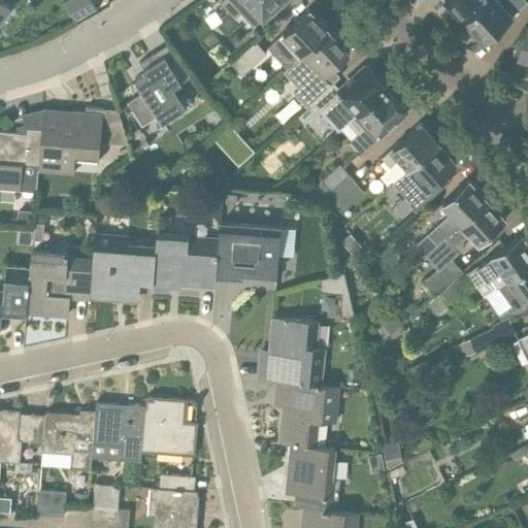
[(0,0),(0,20),(11,5),(4,0),(0,0)]
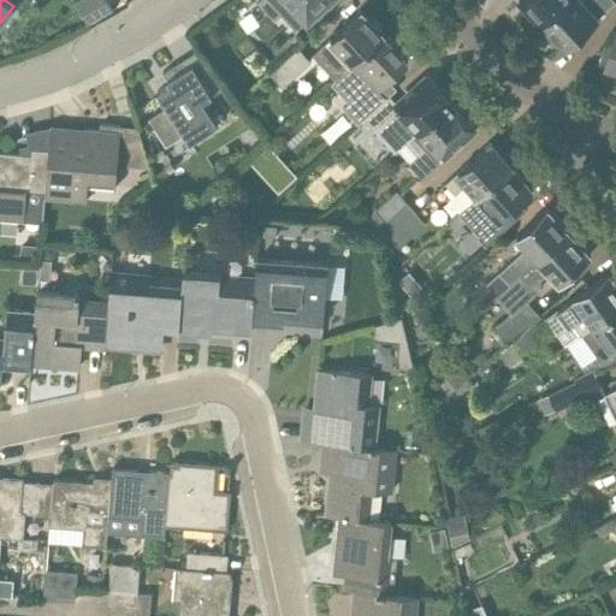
[(113,10),(107,0),(80,0),(76,3),(88,23),(113,10)]
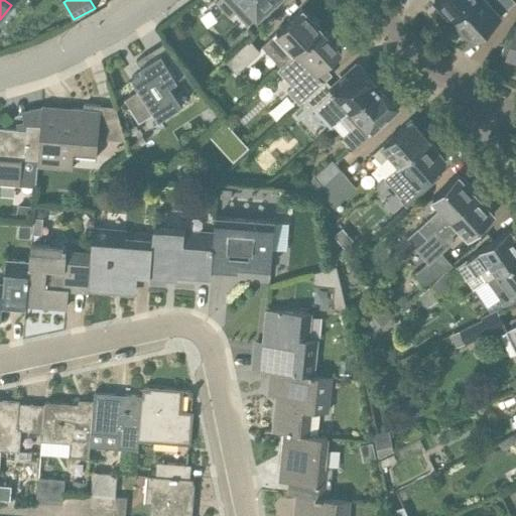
[(236,12),(247,24),(273,0),(219,0),(217,2),(231,17),(236,12)]
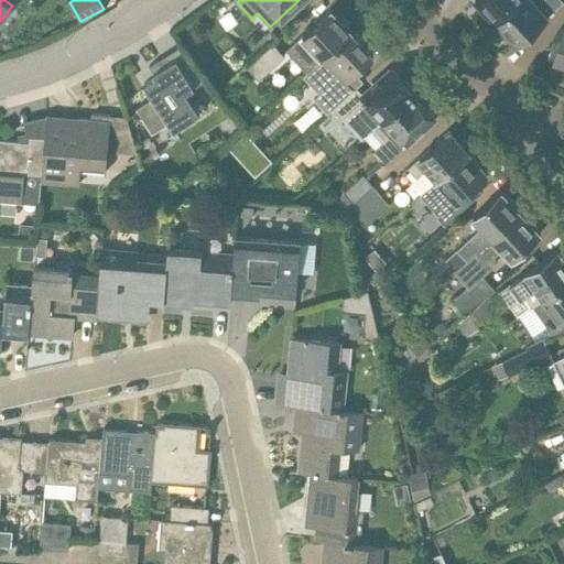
[(477,0),(497,21),(519,0),(477,0)]
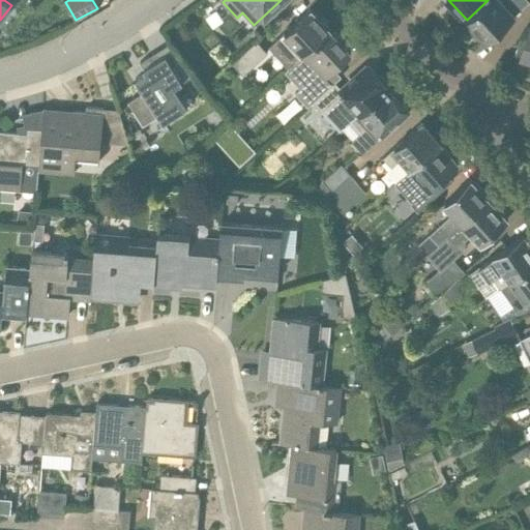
[(486,41),(501,27),(529,1),(528,0),(508,0),(506,2),(503,0),(488,0),(467,20),(486,41)]
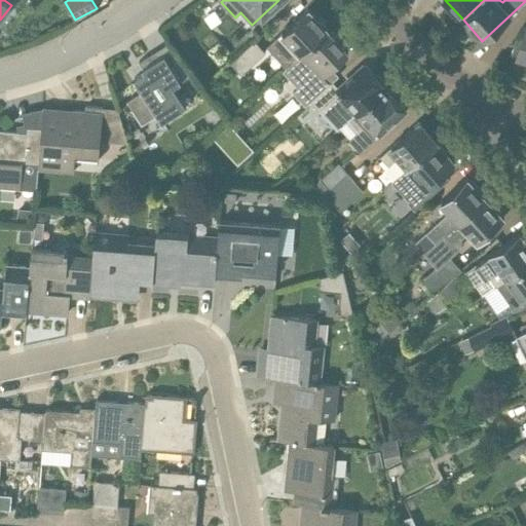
[(290,45),(299,55),(329,29),(309,7),(267,46),(277,57),(290,45)]
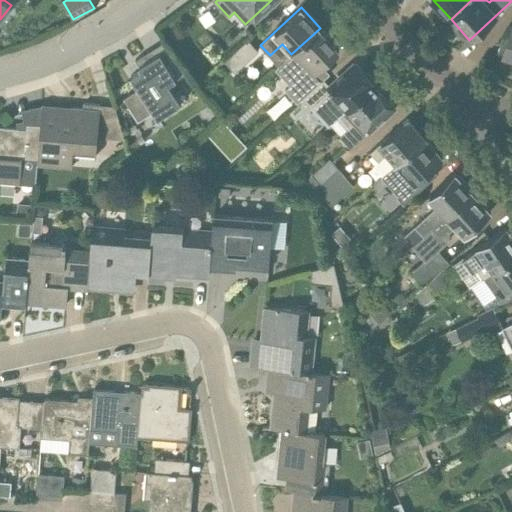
[(498,52),(511,56),(511,25),(508,37),(503,36),(498,52)]
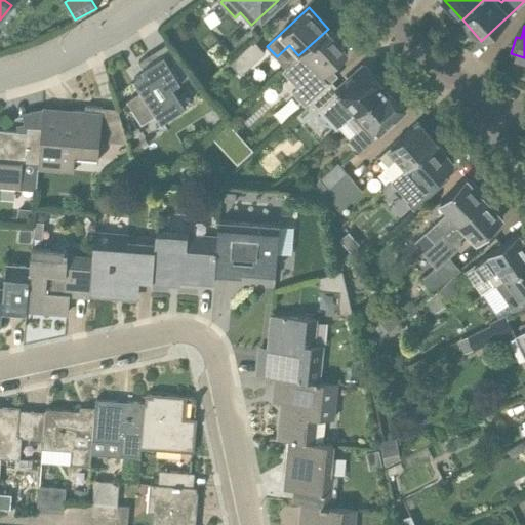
[(338,76),(330,67),(348,50),(328,29),(298,55),(283,71),(297,86),(292,91),(306,106),(311,101),(332,81),(338,76)]
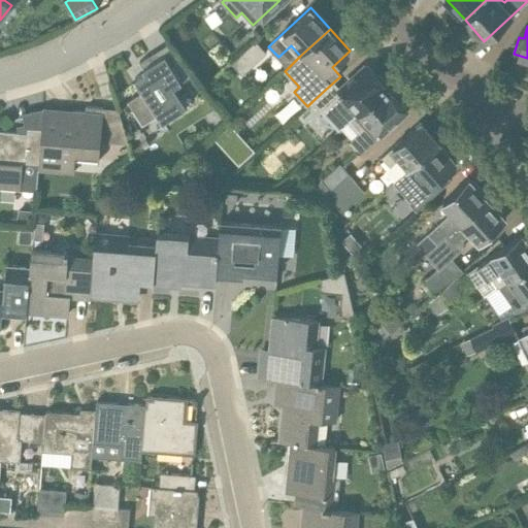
[(242,74),(267,53),(256,40),(232,63),(242,74)]
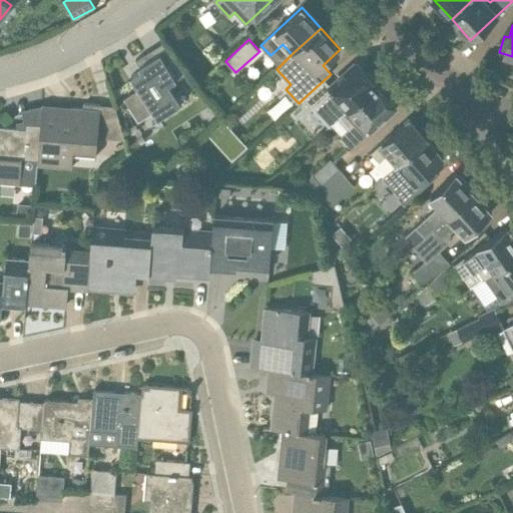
[(135,60),(141,69),(131,76),(139,88),(124,98),(138,120),(154,111),(158,118),(175,107),(182,102),(170,83),(185,74),(165,41),(135,60)]
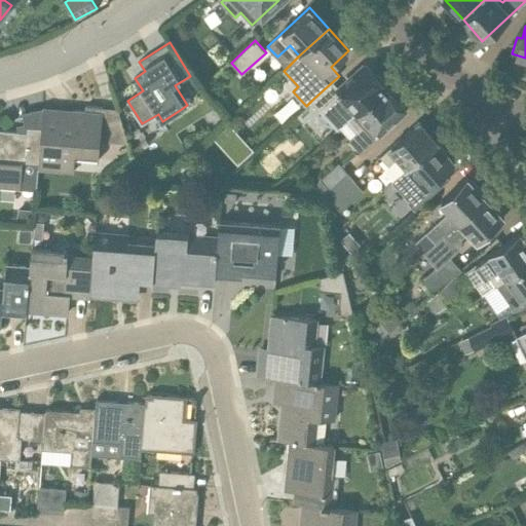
[(332,100),(349,119),(386,86),(370,68),(359,78),(355,74),(348,80),(351,84),(342,92),(339,89),(338,87),(333,81),(311,101),(320,111),(332,100)]
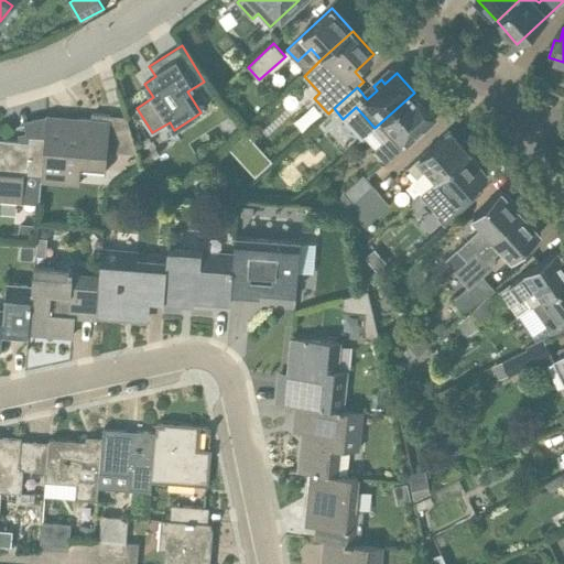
[(383,164),(391,158),(408,143),(405,141),(435,115),(414,93),(375,128),(386,140),(372,152),(383,164)]
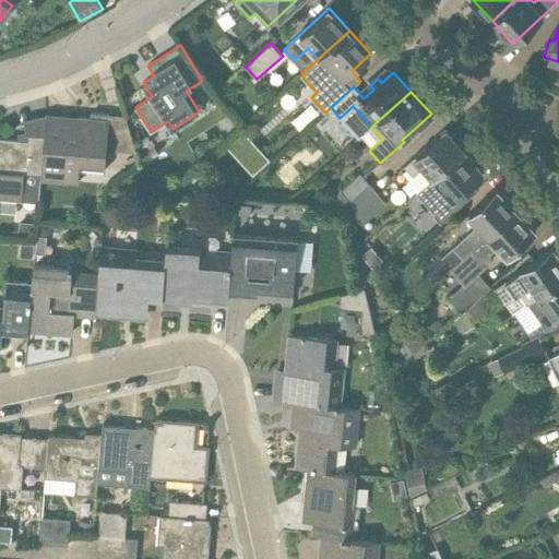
[(106,165),(107,150),(109,115),(91,113),(91,118),(78,117),(78,125),(47,122),(47,115),(46,115),(46,122),(45,137),(42,171),(40,181),(79,183),(80,163),(106,165)]
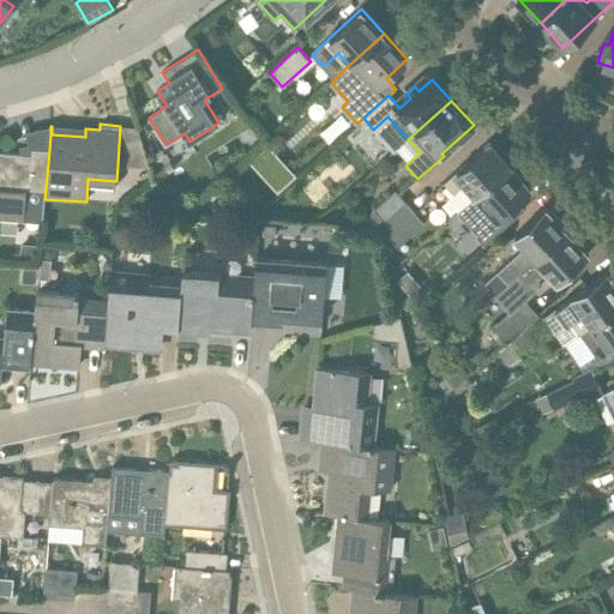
[(149,167),(140,133),(136,133),(133,166),(149,167)]
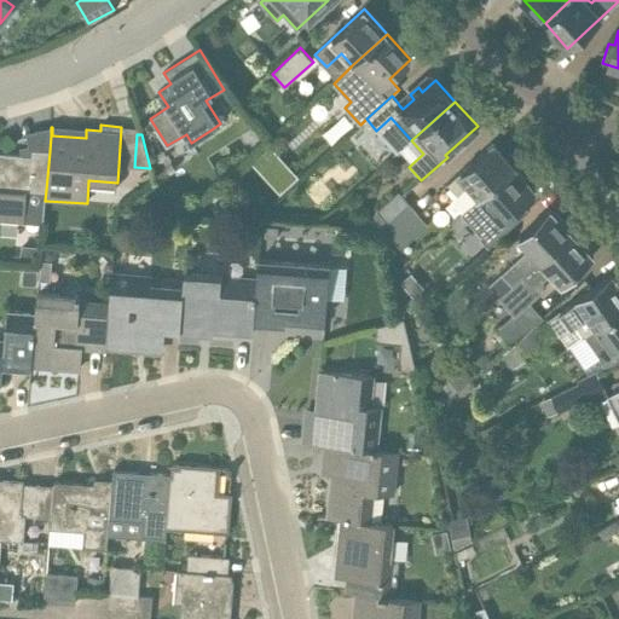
[(468,185),(480,197),(514,167),(493,143),(447,184),(457,195),(468,185)]
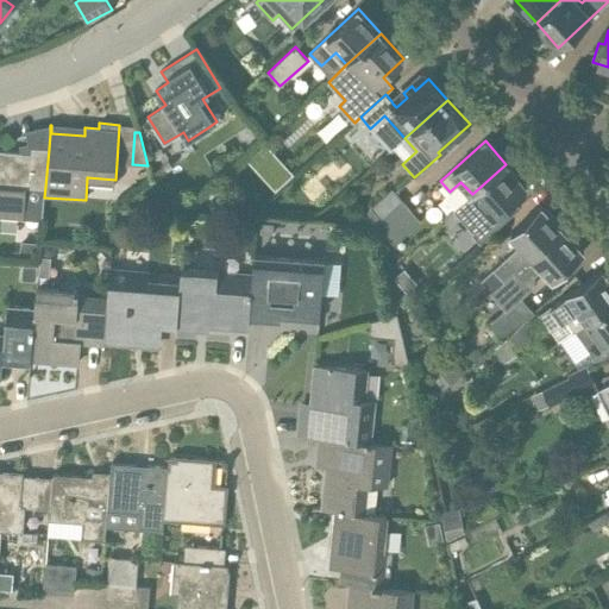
[(0,215),(24,219),(26,186),(45,187),(49,149),(32,148),(32,154),(0,150),(0,215)]
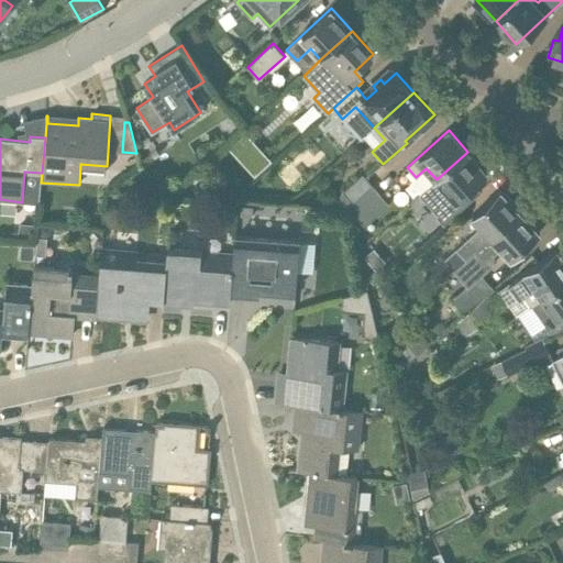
[(439,218),(444,224),(479,194),(473,186),(487,174),(467,152),(437,179),(420,195),(440,217),(439,218)]
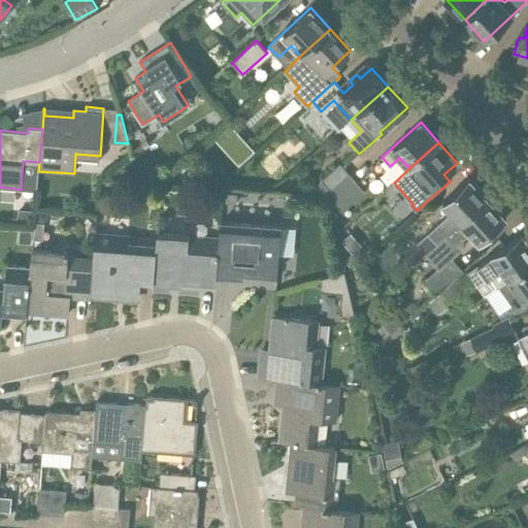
[(321,180),(330,191),(349,174),(340,164),(321,180)]
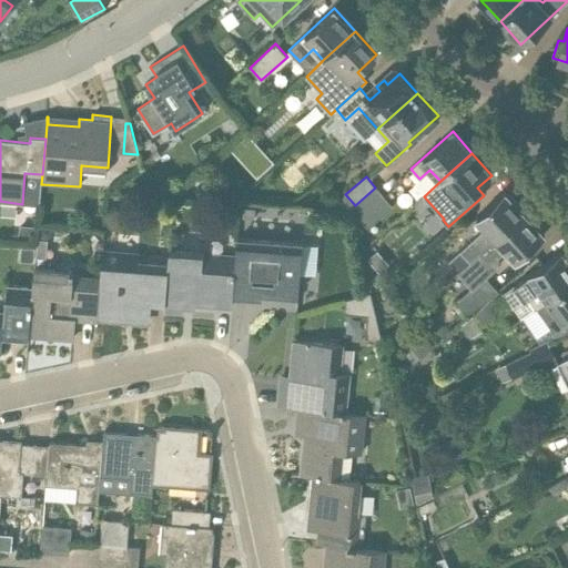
[(208,189),(200,178),(186,188),(194,198),(208,189)]
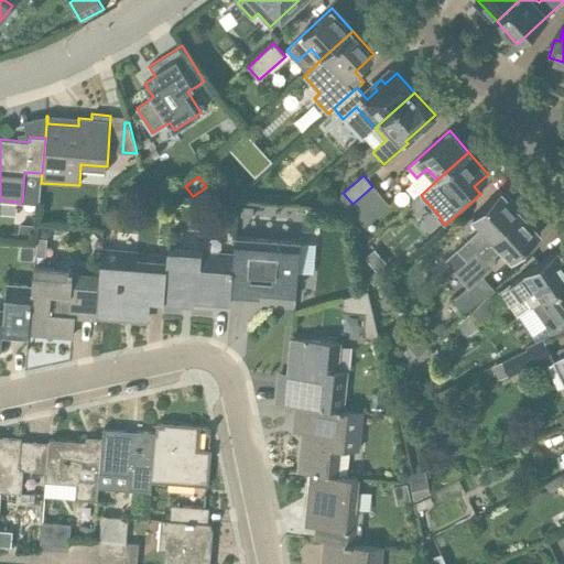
[(372,186),(353,204),(356,208),(361,215),(382,197),(372,186)]
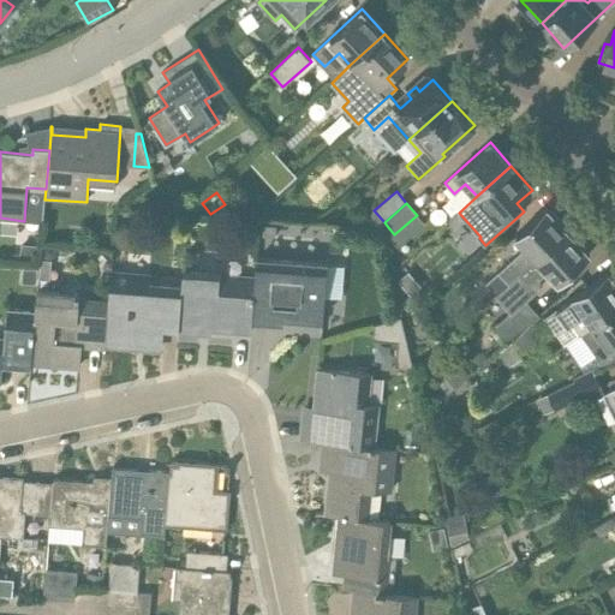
[(488,281),(497,292),(568,228),(548,206),(515,236),(525,246),(488,281)]
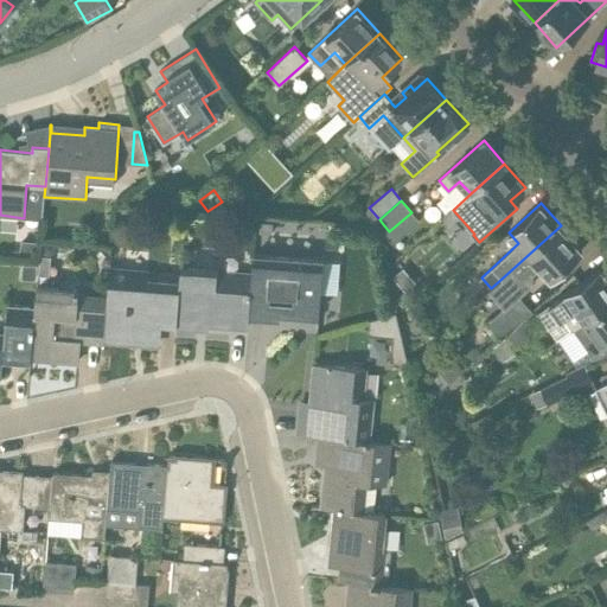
[(274,223),(260,222),(259,232),(273,234),(274,223)]
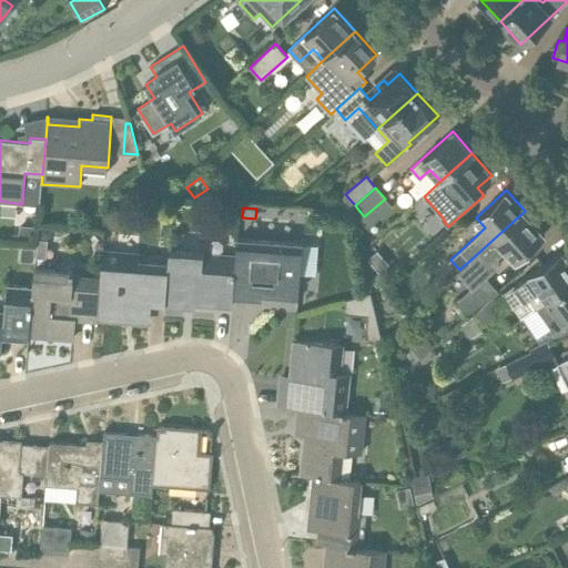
[(364,216),(358,210),(361,220),(367,227),(371,224),(364,216)]
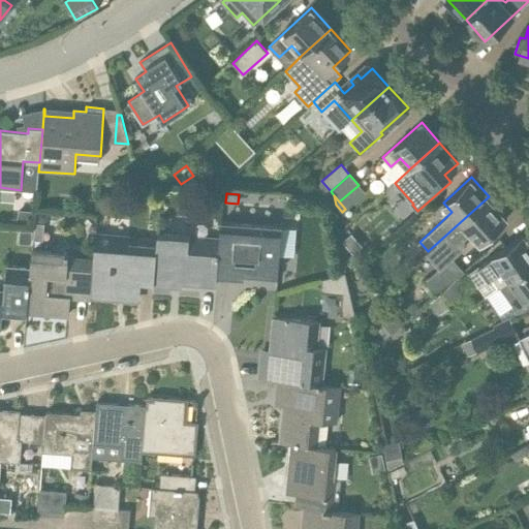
[(471,234),(479,243),(507,217),(489,196),(428,251),(429,252),(427,254),(440,268),(425,282),(436,294),(441,291),(459,276),(464,272),(453,258),(463,248),(465,239),(471,234)]
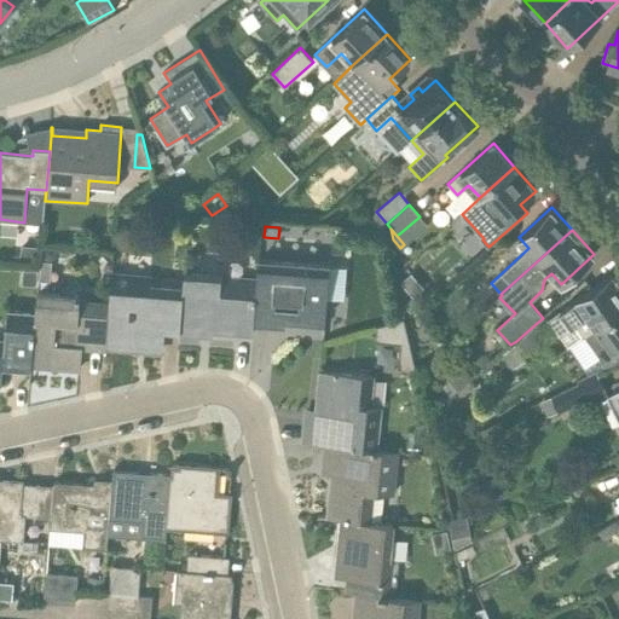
[(38,247),(22,246),(21,262),(35,264),(38,247)]
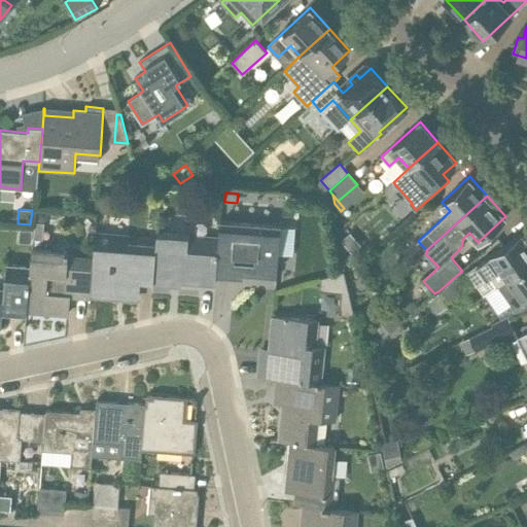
[(44,222),(49,217),(49,212),(37,211),(37,221),(44,222)]
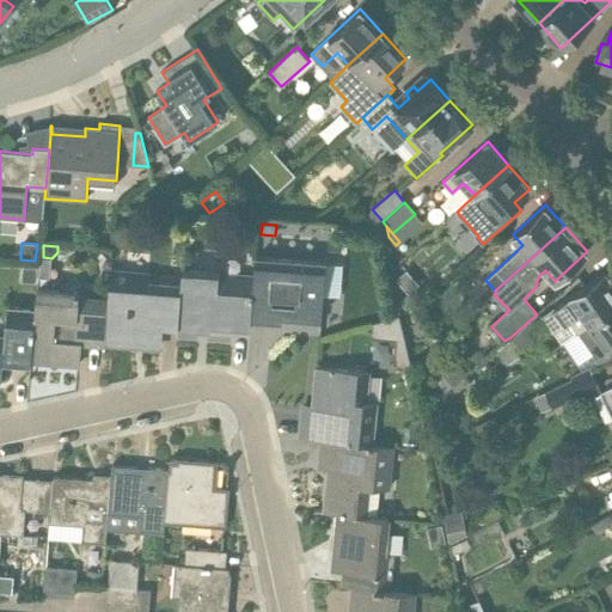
[(255,276),(251,320),(270,322),(271,312),(282,313),(281,318),(322,322),(322,319),(317,319),(320,281),(325,282),(326,262),(256,257),(255,276)]
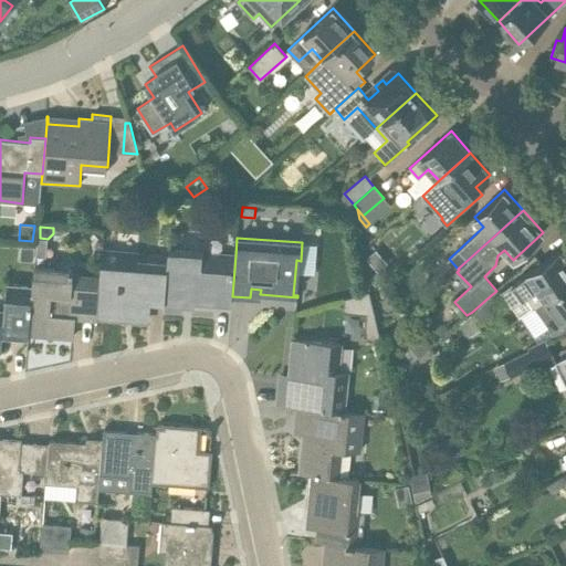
[(33,260),(34,247),(22,245),(21,253),(24,260),(33,260)]
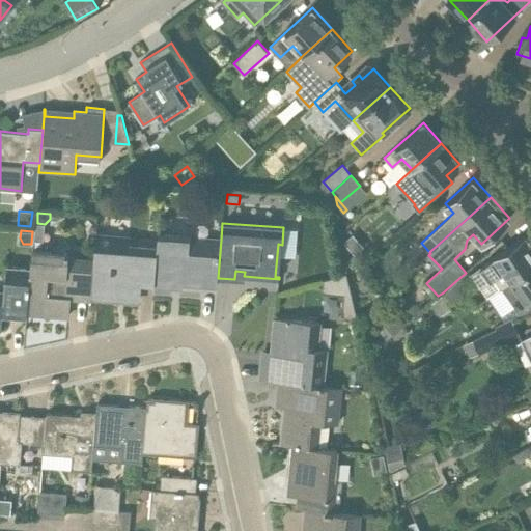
[(96,233),(94,259),(92,295),(140,299),(141,282),(154,283),(158,245),(130,243),(131,236),(96,233)]
